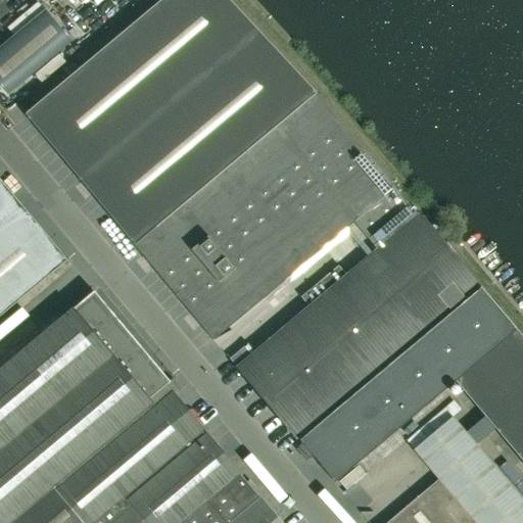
[(135,245),(316,95),(229,0),(161,0),(26,114),(135,245)]
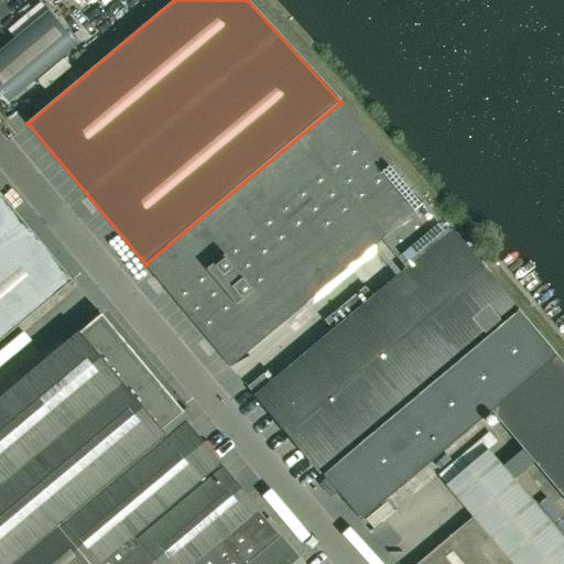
[(50,12),(15,40),(0,53),(0,91),(9,102),(77,45),(50,12)]
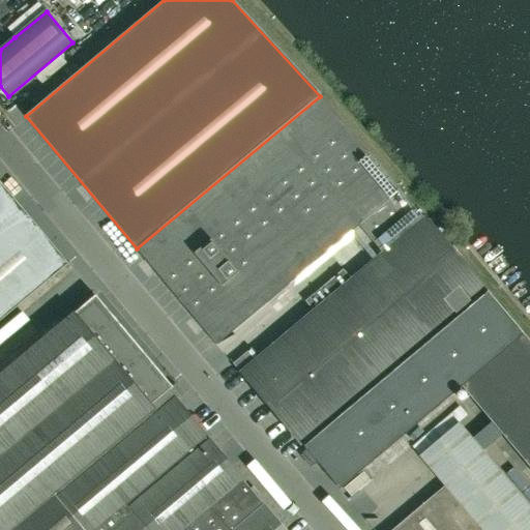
[(66,64),(58,56),(35,76),(42,84),(66,64)]
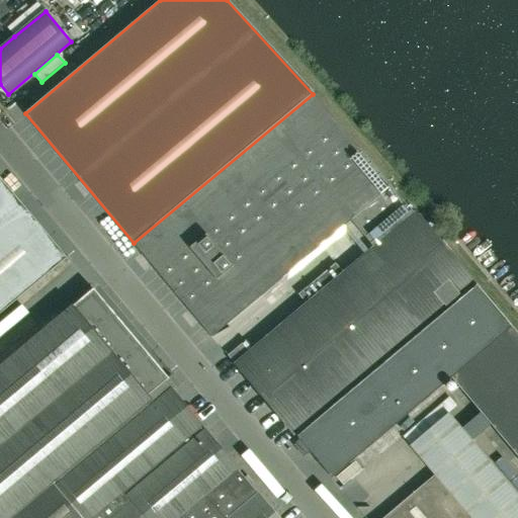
[(211,337),(392,186),(314,93),(313,94),(134,243),(211,337)]
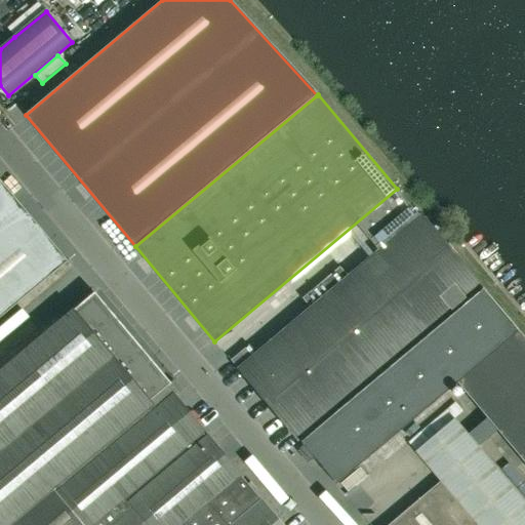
[(12,218),(14,198),(0,180),(0,318),(68,261),(12,218)]
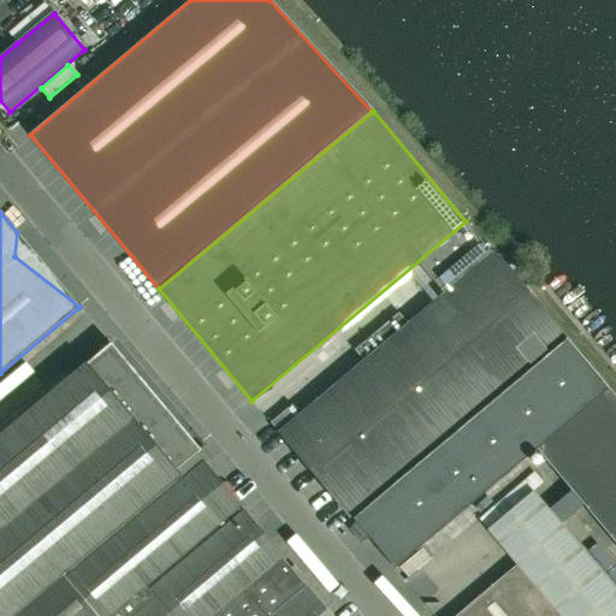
[(496,252),(480,234),(477,235),(427,277),(443,296),(496,252)]
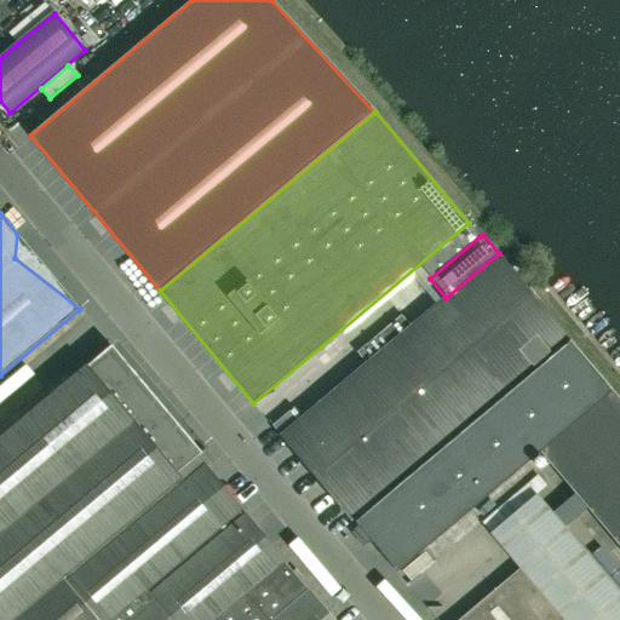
[(619,400),(613,392),(568,338),(569,338),(499,253),(446,298),(411,327),(366,365),(303,418),(294,408),(273,426),(351,521),(352,520),(397,573),(540,453),(574,494),(586,509),(619,549),(619,400)]
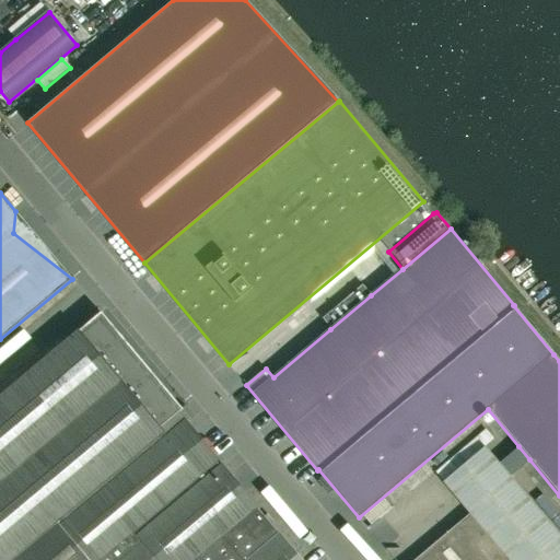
[(371,295),(362,284),(322,319),(330,329),(371,295)]
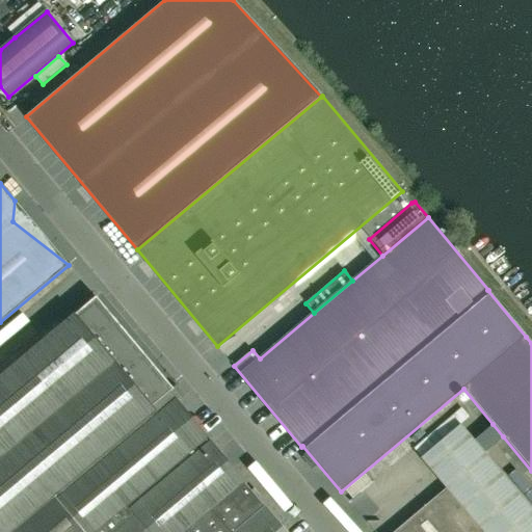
[(218,531),(258,499),(244,482),(245,481),(178,402),(185,396),(176,386),(171,389),(96,297),(75,315),(75,314),(0,375),(0,531),(218,531)]
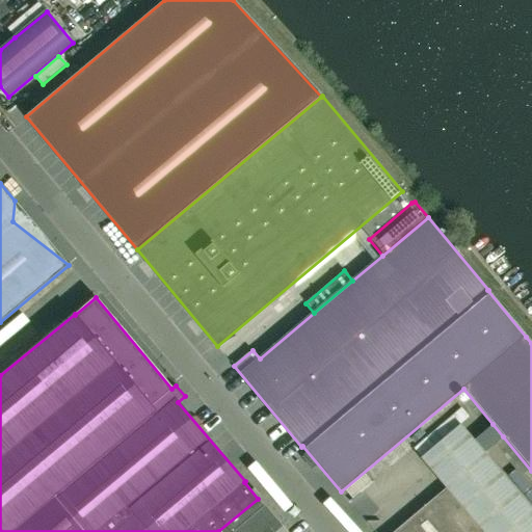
[(531,531),(531,509),(484,452),(473,440),(460,424),(422,457),(447,487),(393,531),(531,531)]
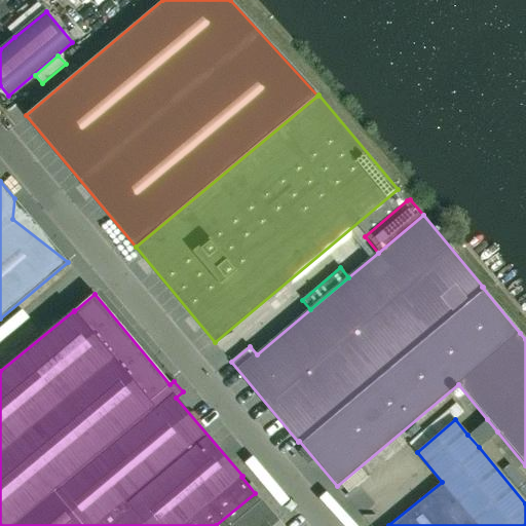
[(487,419),(479,425),(467,435),(479,447),(489,438),(497,431),(487,419)]
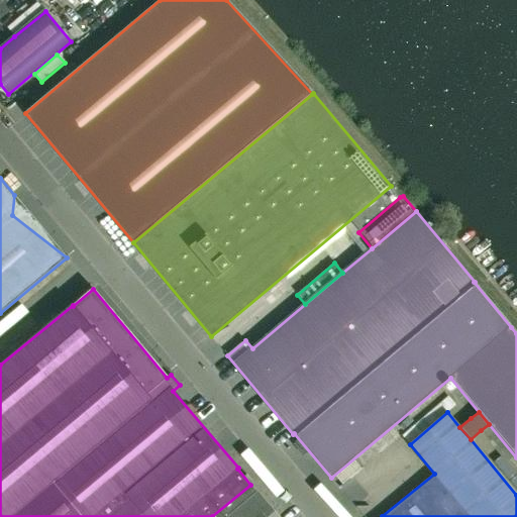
[(256,493),(250,485),(212,516),(278,516),(257,492),(256,493)]
